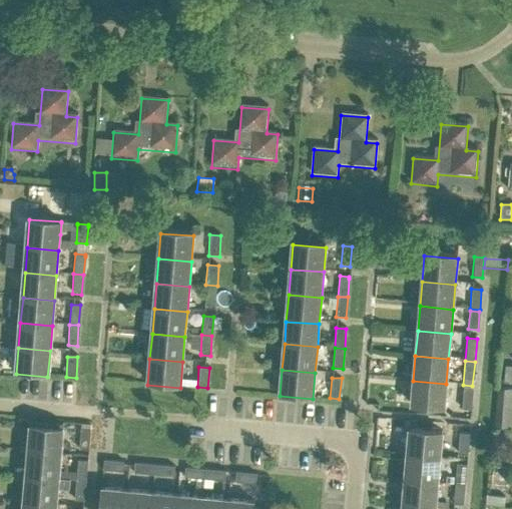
[(411,406),(444,410),(446,384),(413,381),(411,406)]
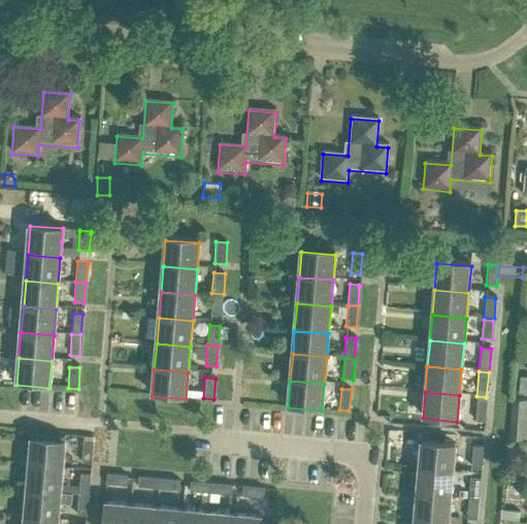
[(473,421),(484,422),(486,398),(476,397),(473,421)]
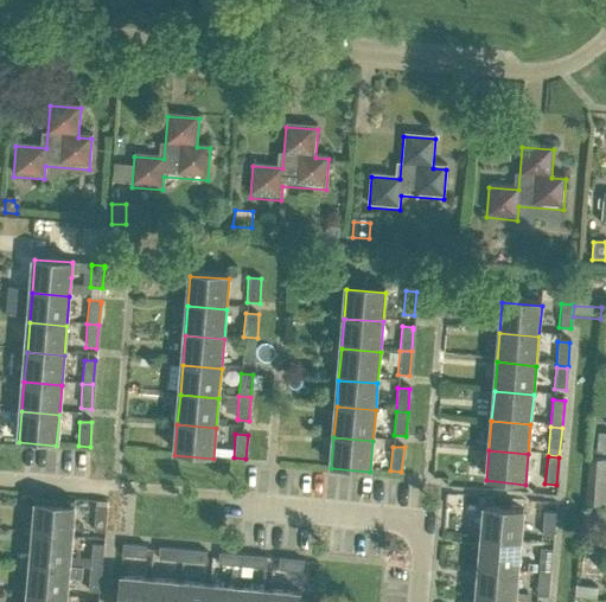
[(36,505),(33,536),(71,538),(75,508),(36,505)]
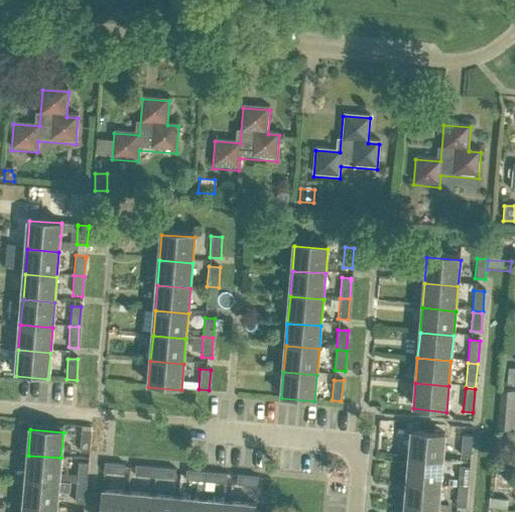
[(81,431),(79,453),(89,453),(91,432),(81,431)]
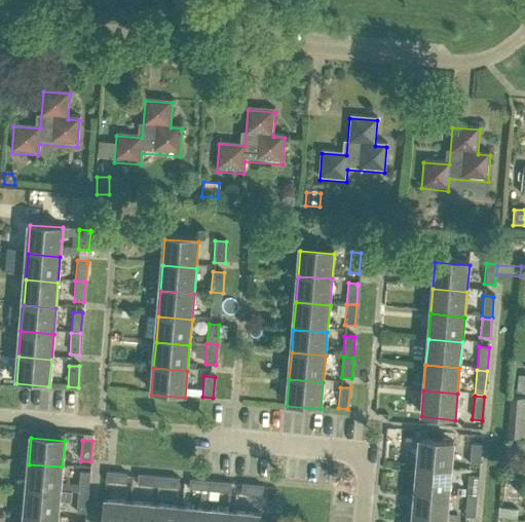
[(417,469),(451,472),(453,446),(419,443),(417,469)]
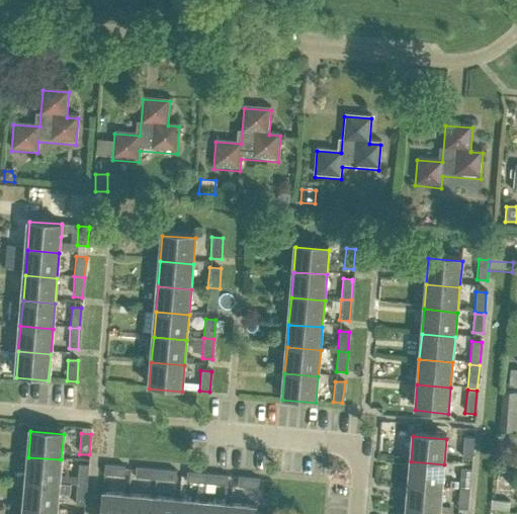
[(472,438),(463,437),(461,457),(470,458),(472,438)]
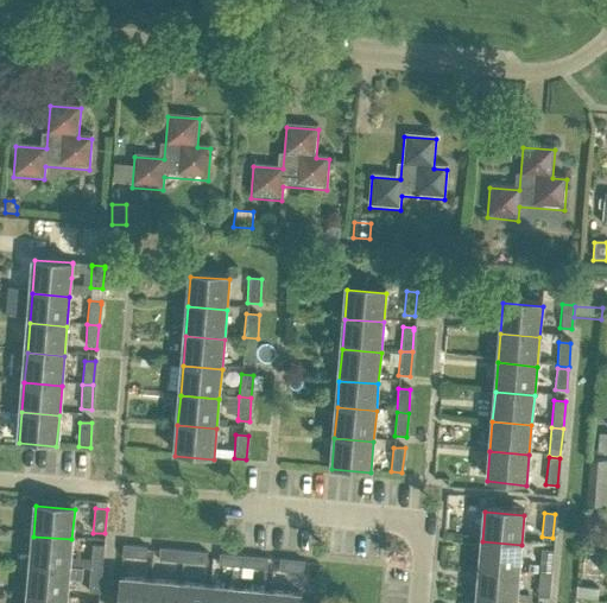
[(33,537),(30,564),(69,567),(71,539),(33,537)]
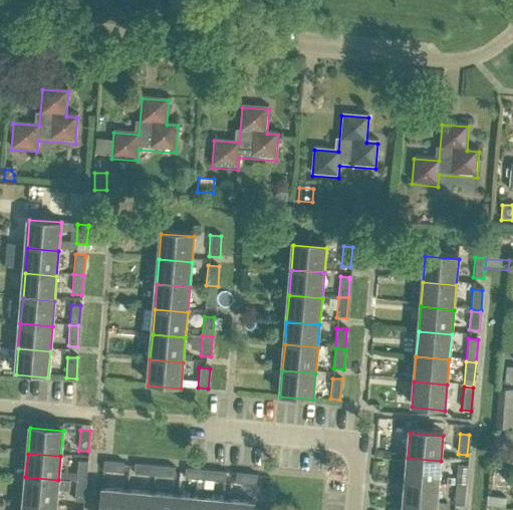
[(405,484),(438,487),(441,461),(408,458),(405,484)]
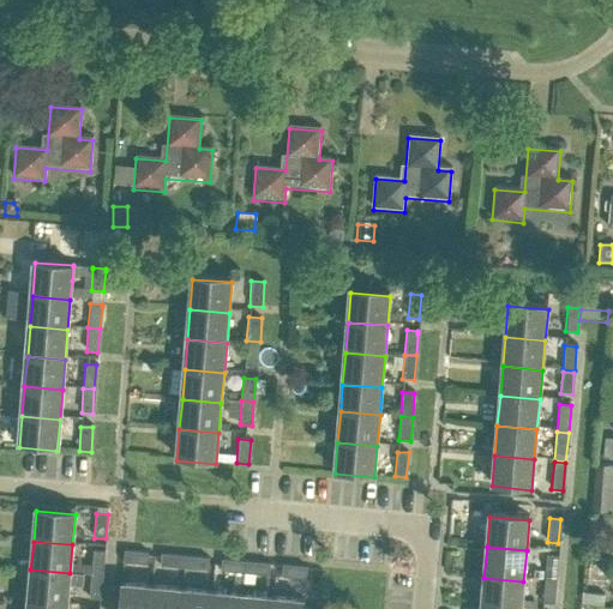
[(589,548),(588,559),(604,560),(604,549),(589,548)]
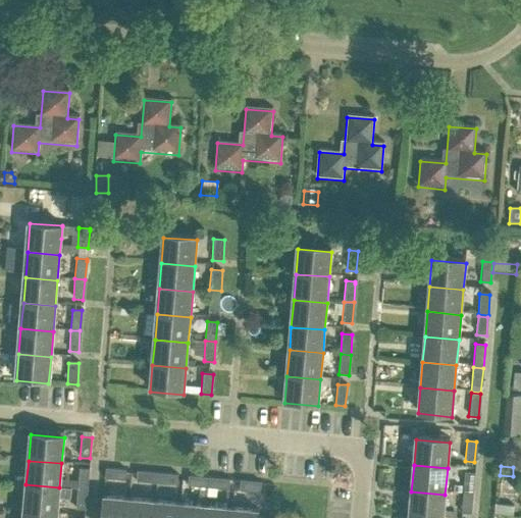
[(79,468),(76,488),(88,489),(89,469),(79,468)]
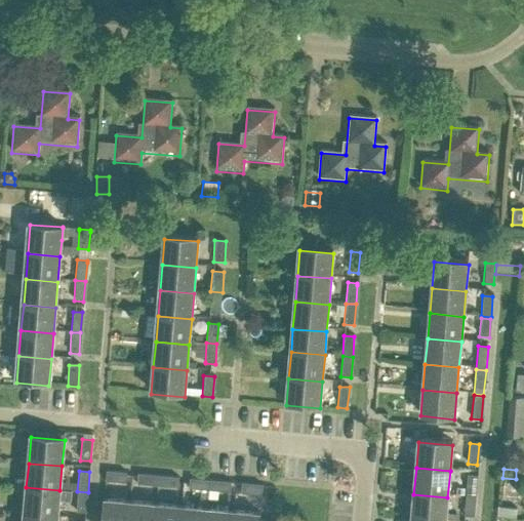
[(106,471),(106,474),(105,481),(125,483),(126,473),(106,471)]
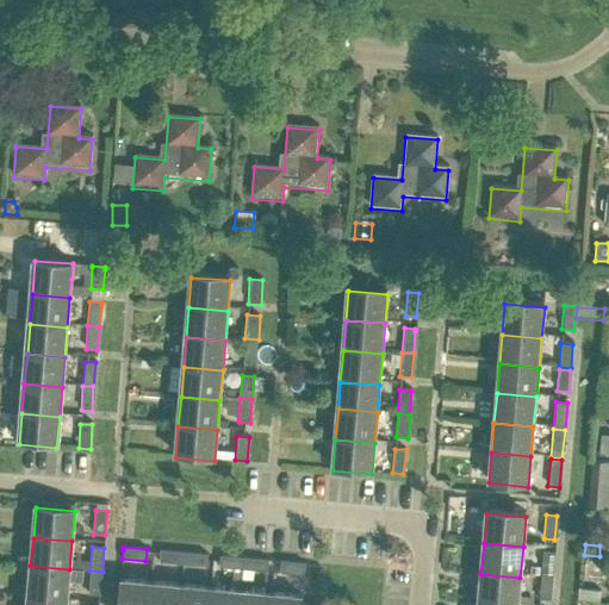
[(159,550),(159,553),(157,562),(181,565),(182,553),(159,550)]
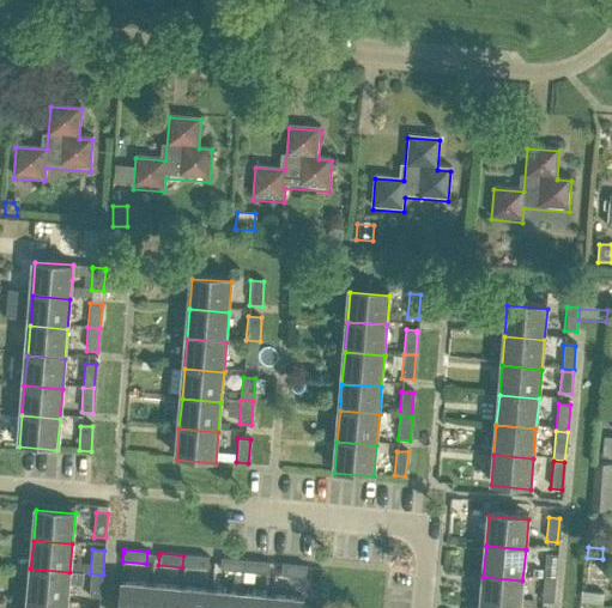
[(555,579),(556,555),(545,554),(543,578),(555,579)]
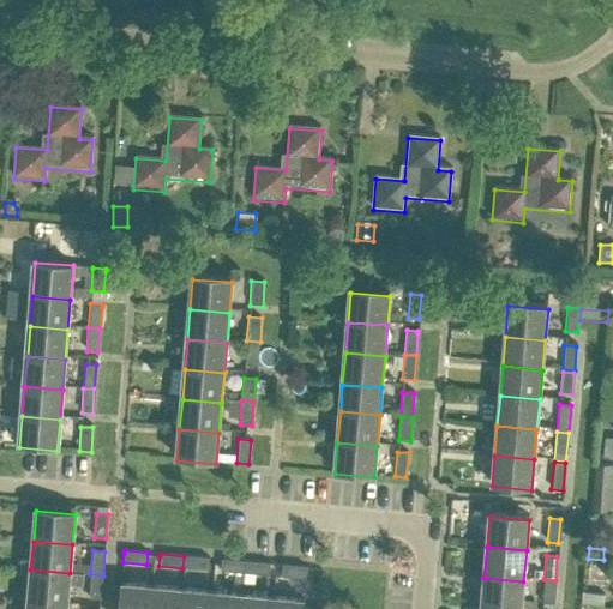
[(184,556),(182,568),(208,571),(209,560),(209,559),(184,556)]
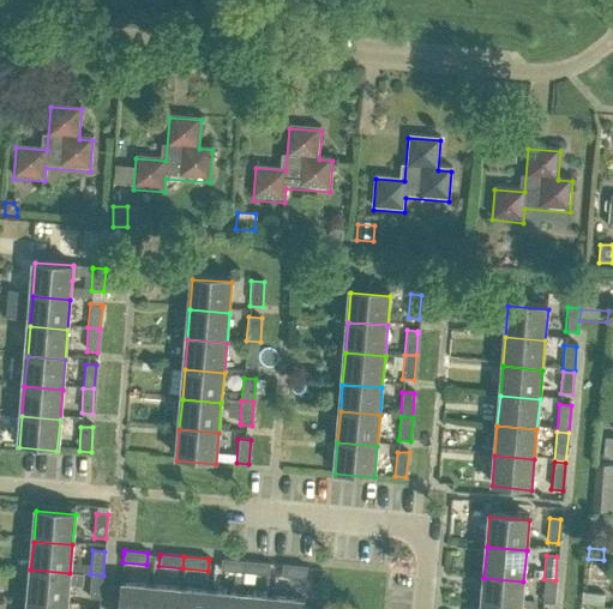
[(221,559),(221,561),(220,571),(244,573),(245,561),(221,559)]
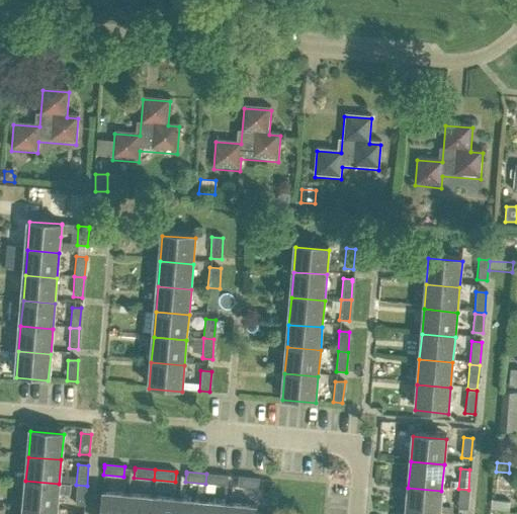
[(206,474),(205,484),(227,486),(227,478),(228,476),(206,474)]
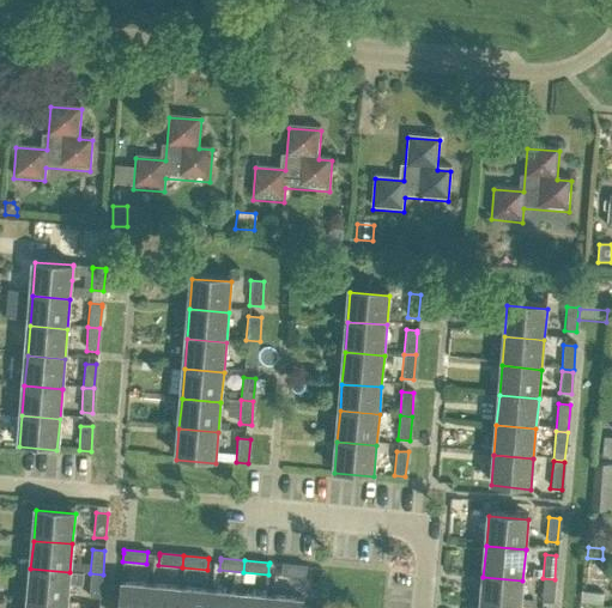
[(306,579),(306,569),(282,566),(282,578),(306,579)]
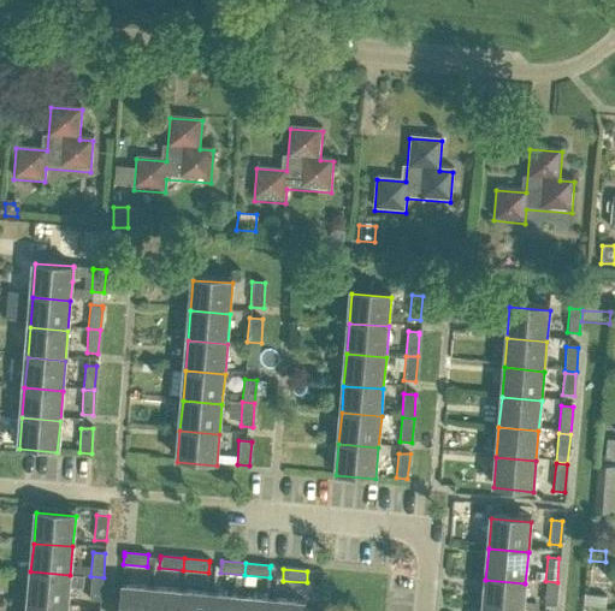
[(30,571),(28,604),(67,607),(69,589),(83,591),(83,579),(70,576),(70,575),(30,571)]
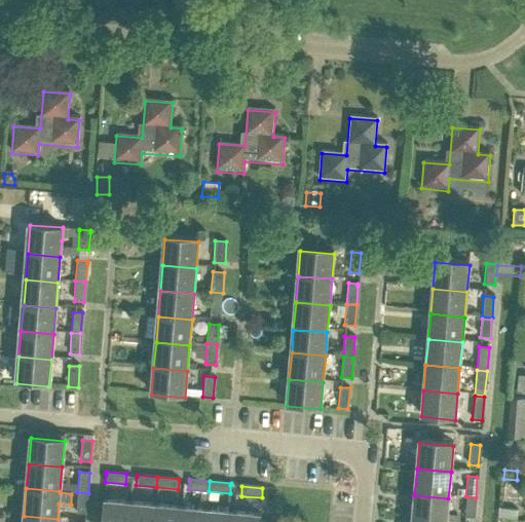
[(77,492),(76,513),(86,514),(88,493),(77,492)]
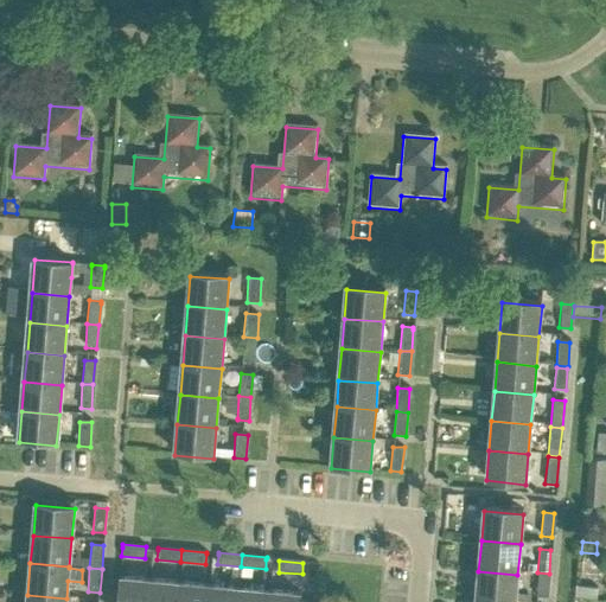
[(476,601),(515,601),(517,575),(478,571),(476,601)]
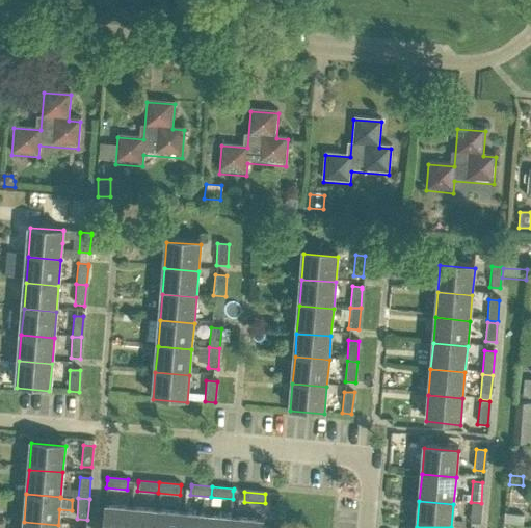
[(471,502),(469,523),(479,524),(481,503),(471,502)]
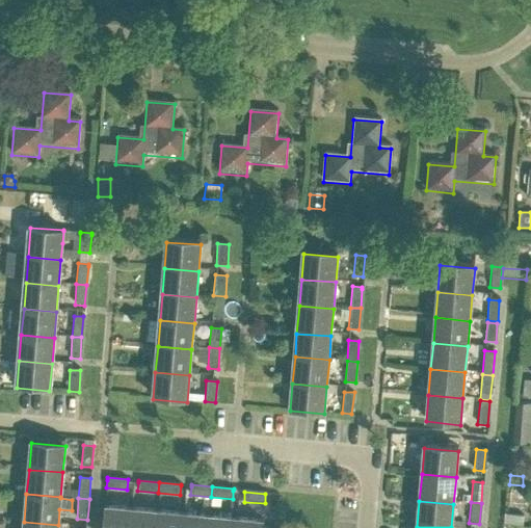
[(129,527),(131,510),(104,508),(102,527),(129,527)]
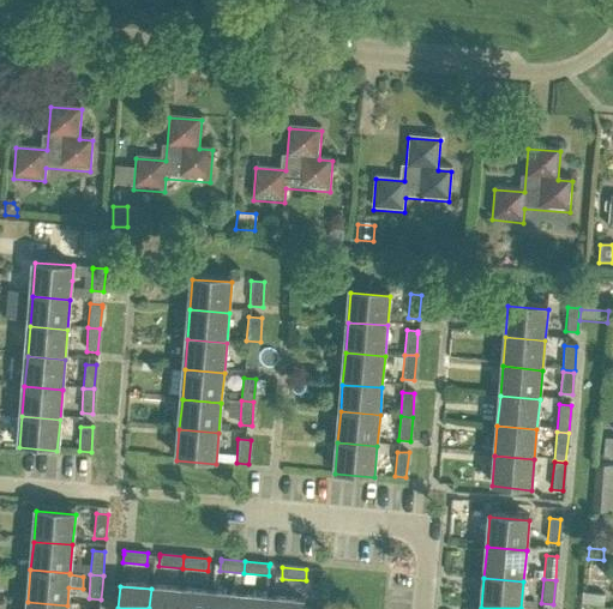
[(179,608),(181,591),(151,589),(149,608),(179,608)]
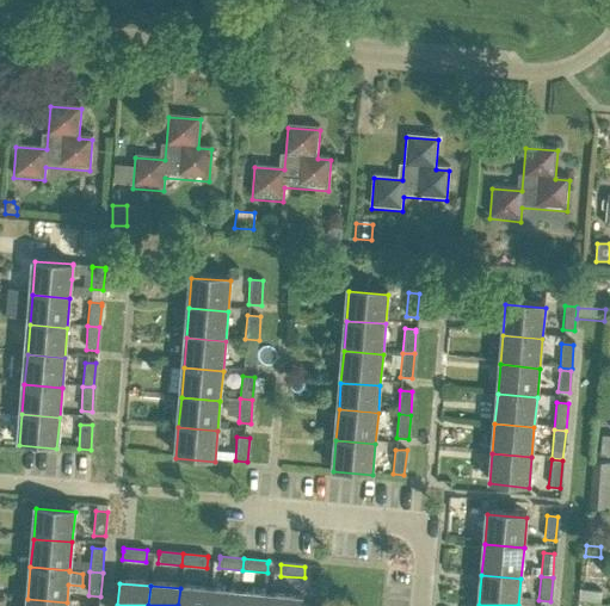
[(210,605),(211,592),(180,588),(178,605),(210,605)]
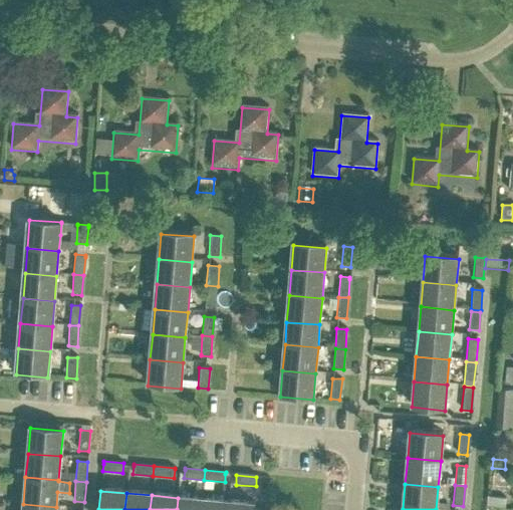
[(490,496),(489,507),(507,509),(508,499),(490,496)]
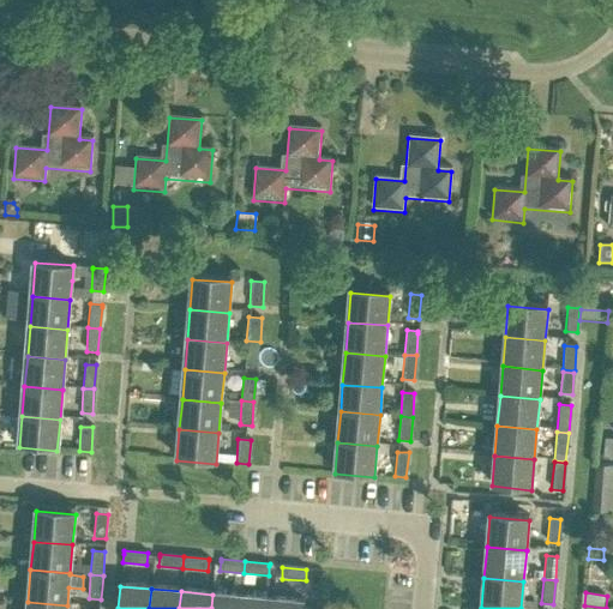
[(240,608),(241,597),(212,595),(211,608),(240,608)]
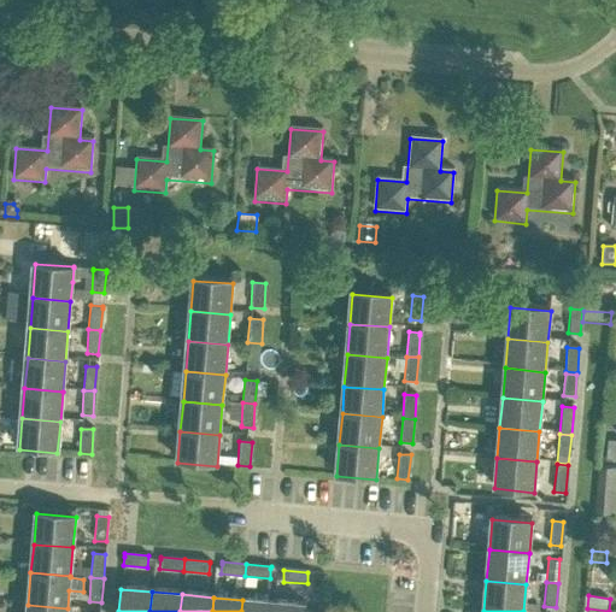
[(273,611),(274,602),(242,600),(241,611),(273,611)]
